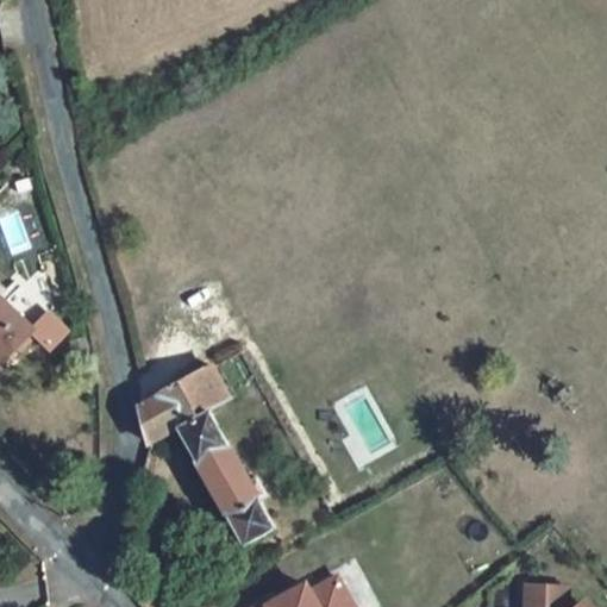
[(0,336),(24,357),(56,320),(5,273),(0,279),(0,319),(2,321),(0,324),(0,336)]
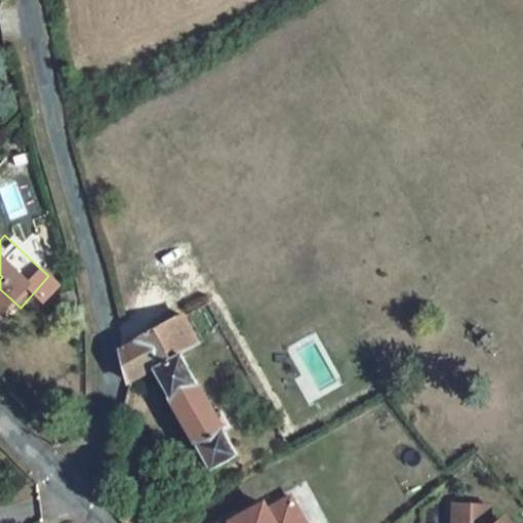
[(78,285),(69,288),(73,302),(81,300),(78,285)]
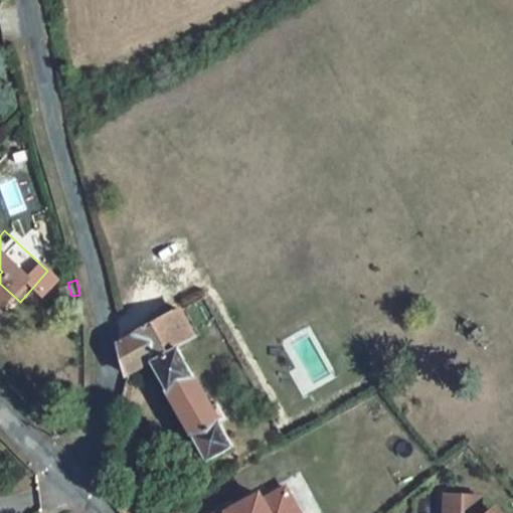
[(191,331),(177,305),(118,340),(118,369),(118,376),(146,359),(199,455),(227,438),(213,413),(220,408),(212,393),(206,398),(175,342),(191,331)]
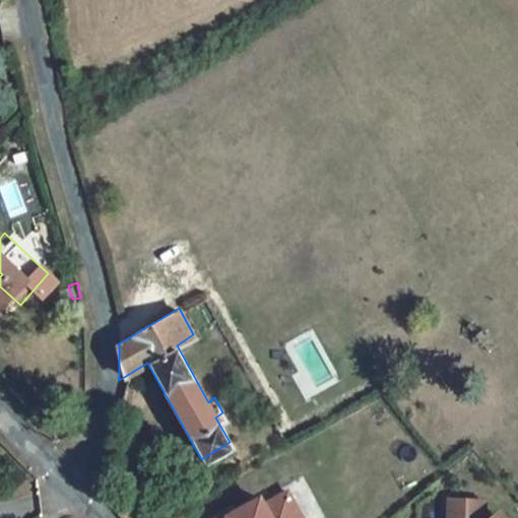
[(288,481),(303,517),(320,517),(303,475),(288,481)]
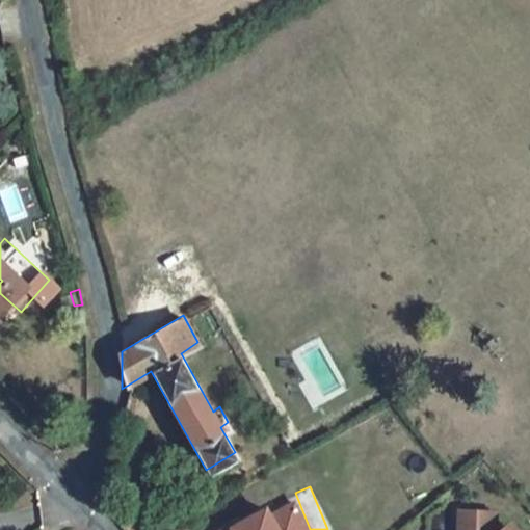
[(263,508),(231,527),(230,524),(218,529),(306,529),(307,529),(290,500),(266,513),(263,508)]
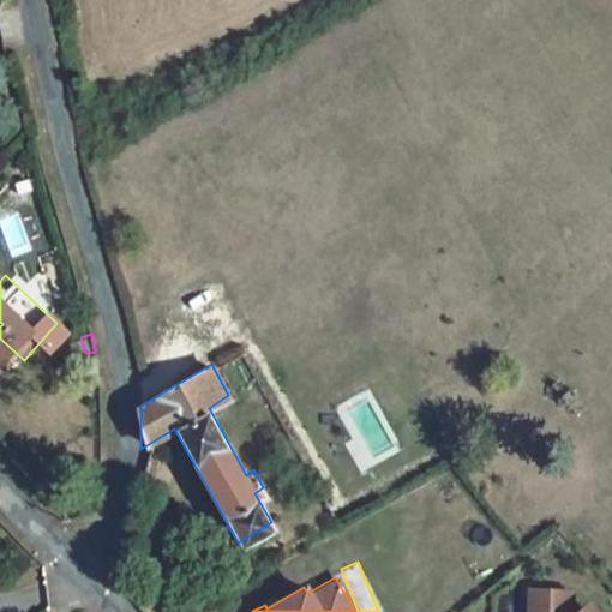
[(525,611),(597,611),(588,603),(577,611),(570,611),(571,593),(526,591),(525,611)]
